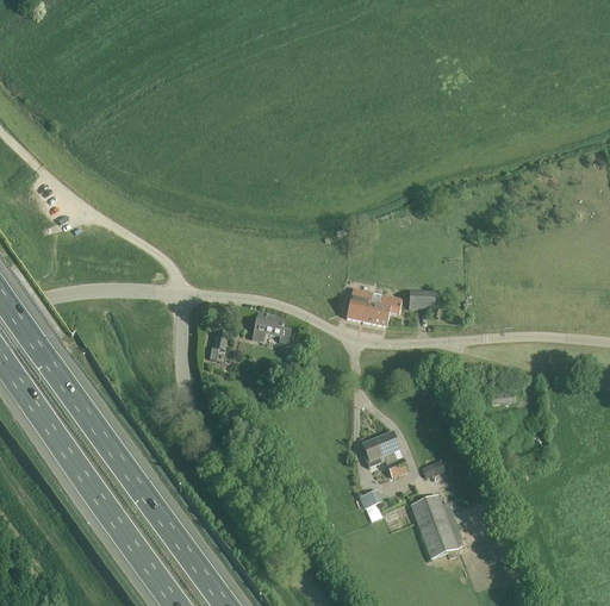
[(367,322),(372,301),(373,292),(353,287),(350,298),(347,317),(367,322)]
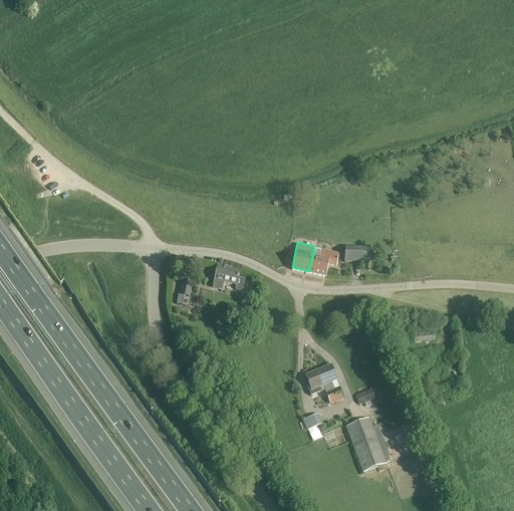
[(344,259),(360,260),(368,260),(369,245),(345,244),(344,259)]
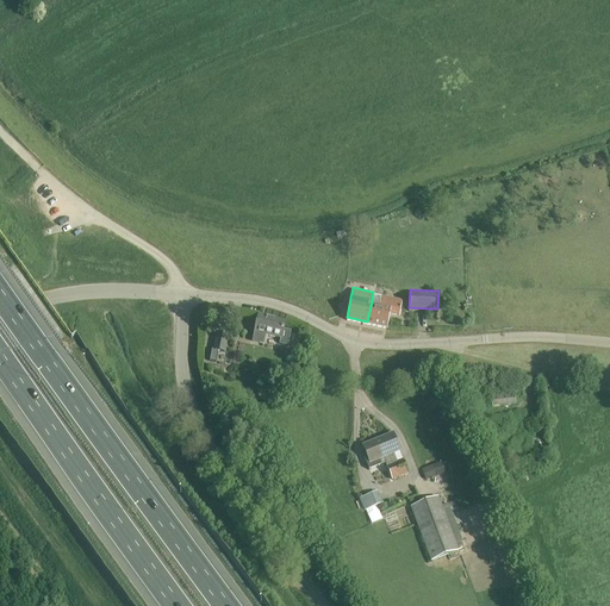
[(372,301),(367,322),(386,326),(387,326),(390,311),(399,312),(403,298),(381,293),(373,292),(372,301)]
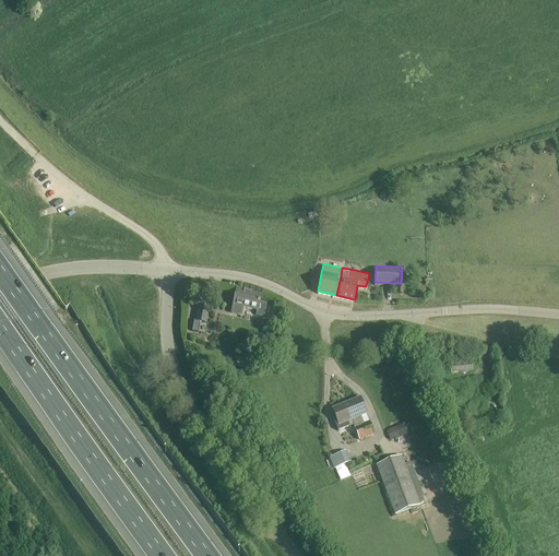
[(261,293),(237,287),(232,310),(240,312),(242,304),(257,307),(257,312),(263,314),(265,300),(260,299),(261,293)]
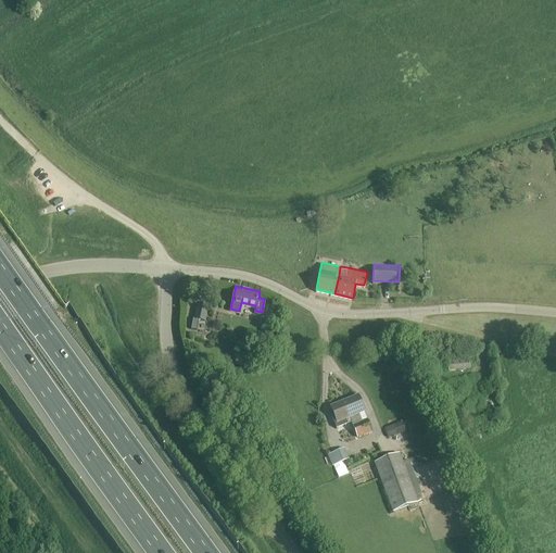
[(193,315),(191,326),(197,327),(199,317),(204,318),(207,303),(198,301),(198,302),(196,316),(193,315)]
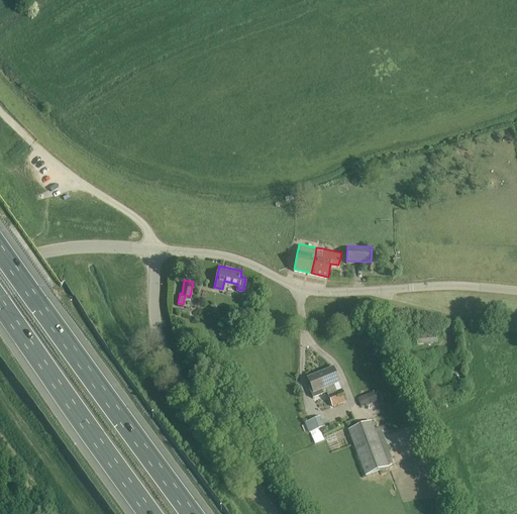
[(417,342),(437,340),(436,330),(416,332),(417,342)]
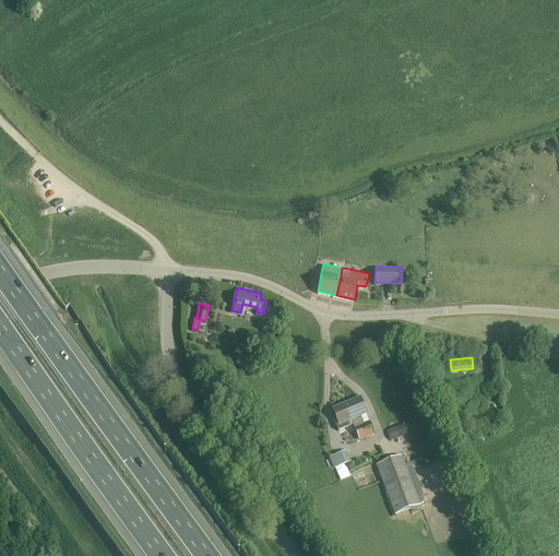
[(375,430),(369,418),(366,411),(359,395),(333,406),(336,414),(333,415),(339,428),(347,424),(347,418),(352,416),(355,424),(359,437),(360,437),(360,436),(375,430)]
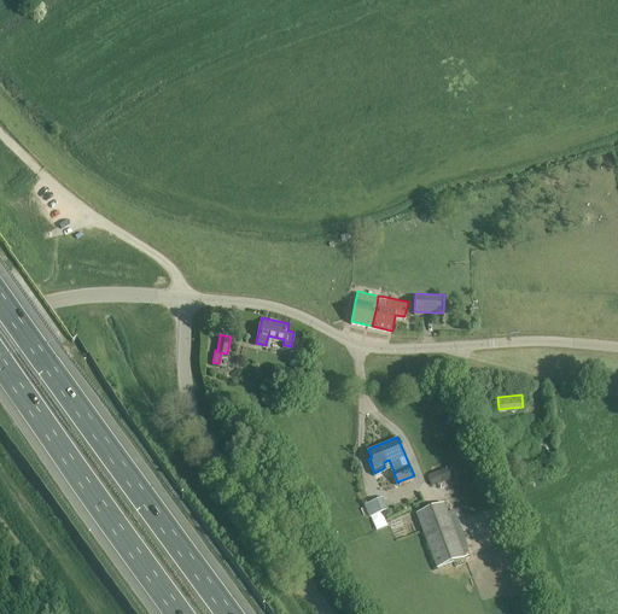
[(538,442),(524,442),(525,462),(540,462),(538,442)]
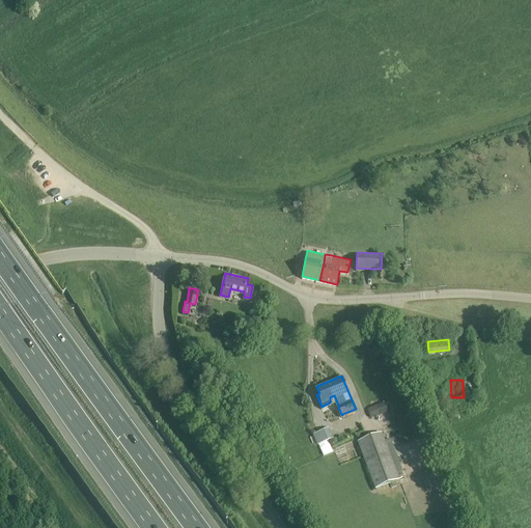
[(383,401),(367,407),(370,415),(386,409),(383,401)]
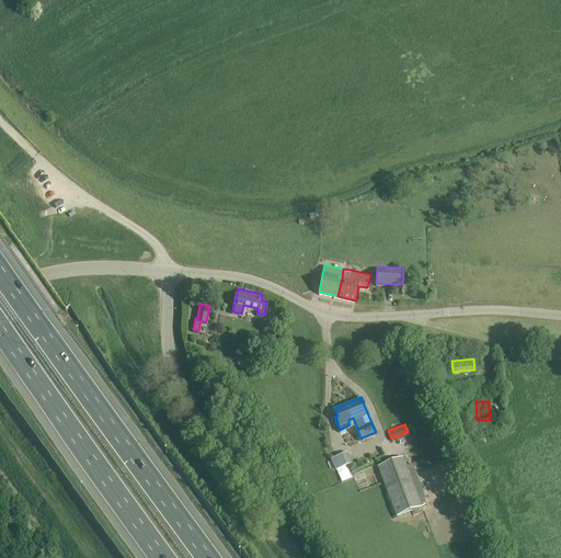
[(346,451),(332,456),(336,467),(351,462),(346,451)]
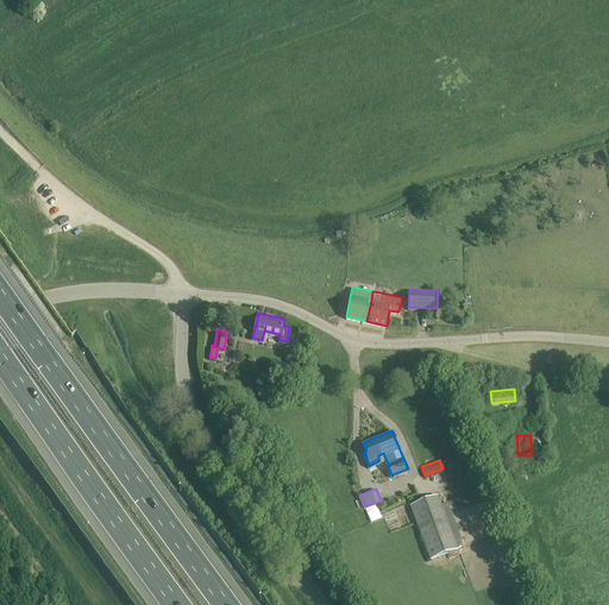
[(437,493),(410,504),(431,556),(457,547),(437,493)]
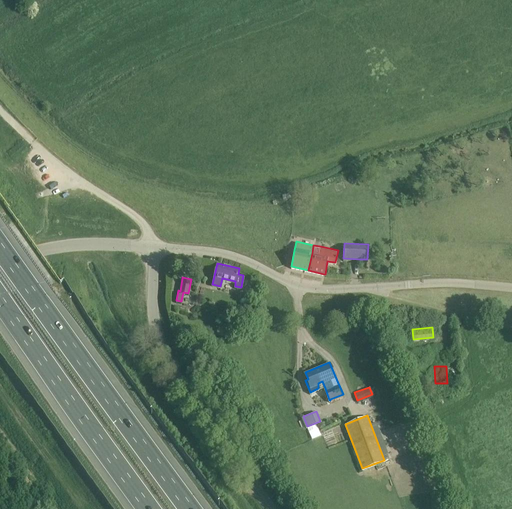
All buildings are outlined.
